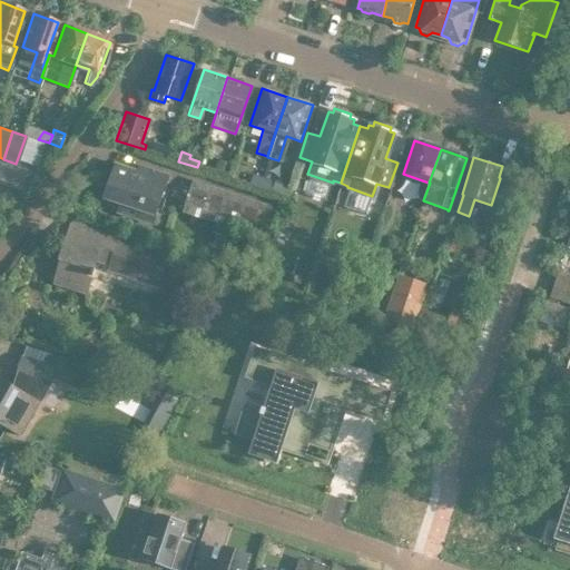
[(227,174),(232,163),(218,158),(215,169),(227,174)]
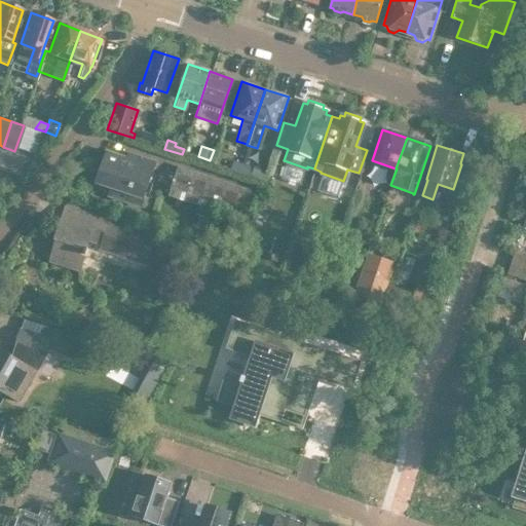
[(112,197),(141,208),(156,161),(127,151),(125,156),(106,150),(96,181),(115,187),(112,197)]
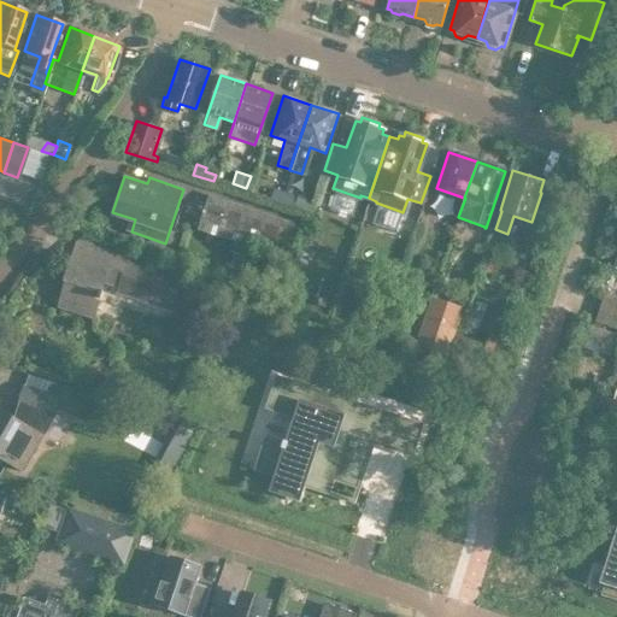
[(268,198),(278,201),(282,189),(272,186),(268,198)]
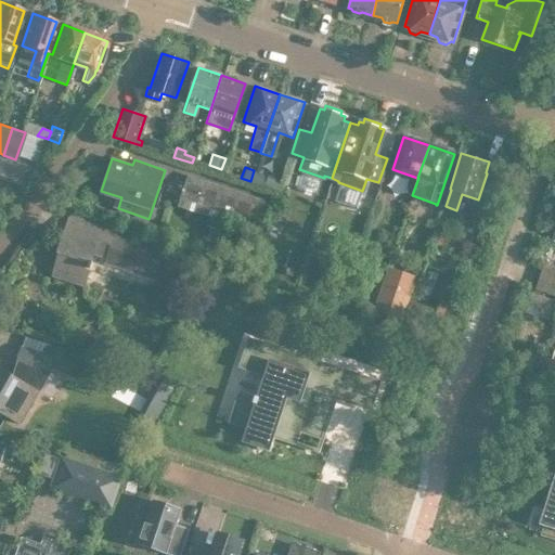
[(250,181),(265,186),(269,176),(254,170),(250,181)]
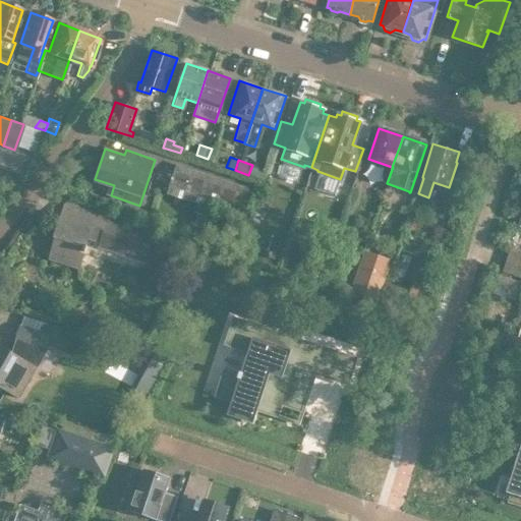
[(167,192),(243,219),(253,189),(176,164),(167,192)]
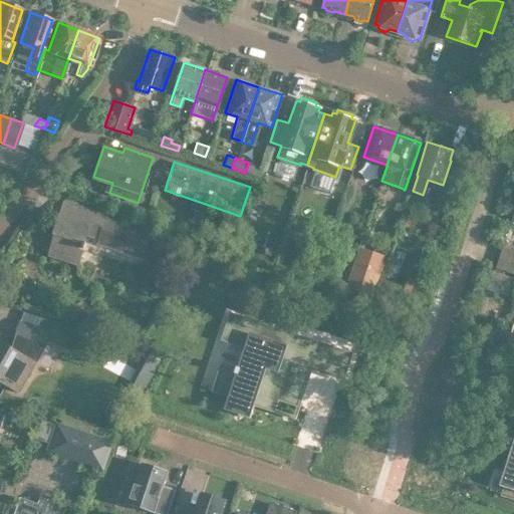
[(373,178),(381,181),(384,173),(376,170),(373,178)]
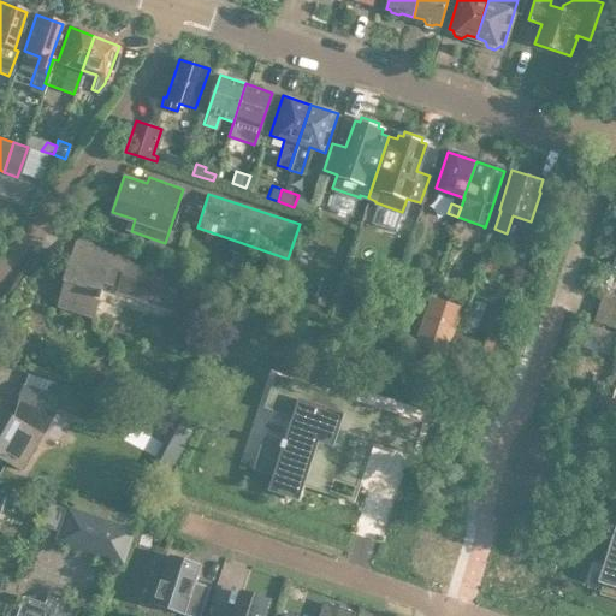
[(58,304),(94,317),(105,283),(113,285),(112,290),(169,309),(178,277),(128,261),(130,256),(90,243),(86,259),(72,254),(64,280),(66,282),(58,304)]
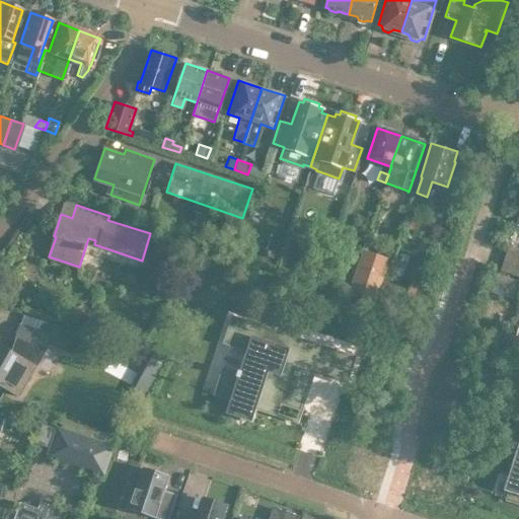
[(410,228),(414,216),(405,213),(401,226),(410,228)]
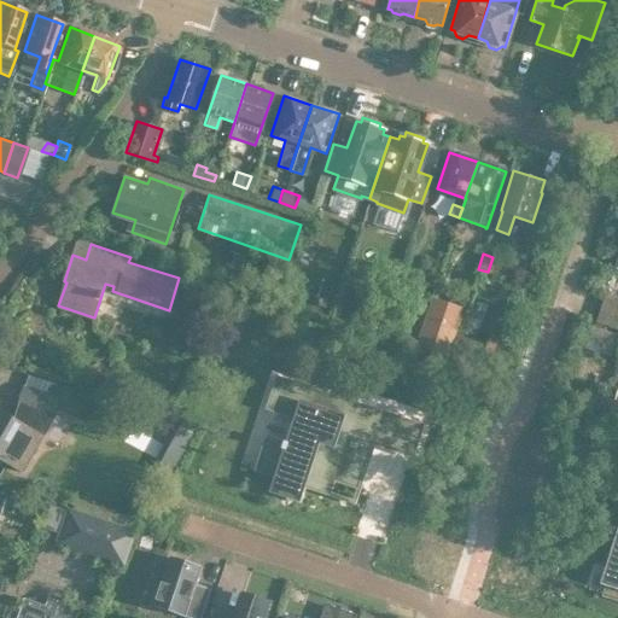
[(617,327),(617,296),(605,292),(595,321),(617,327)]
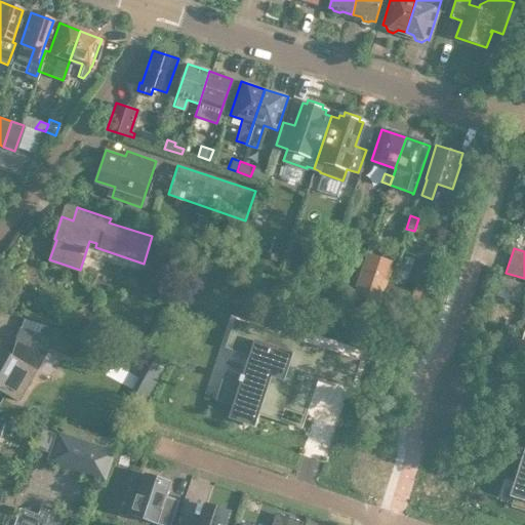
[(367,268),(359,290),(378,297),(387,274),(367,268)]
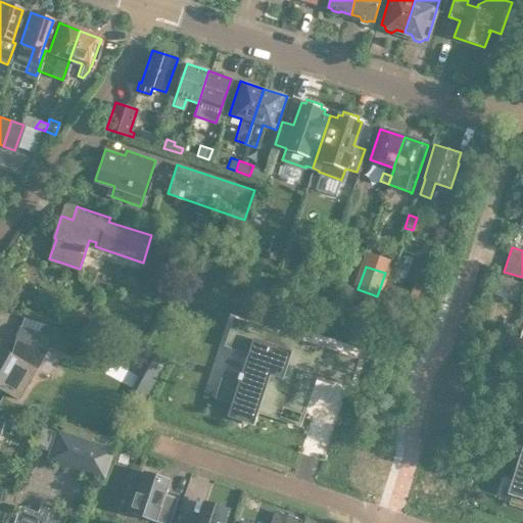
[(497,275),(491,294),(515,301),(521,282),(497,275)]
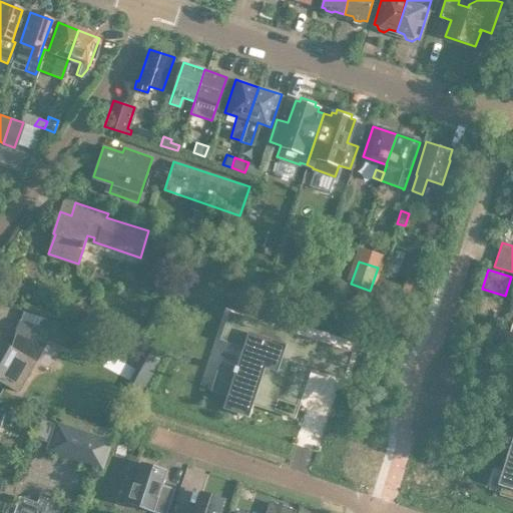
[(375,293),(397,300),(402,286),(380,279),(375,293)]
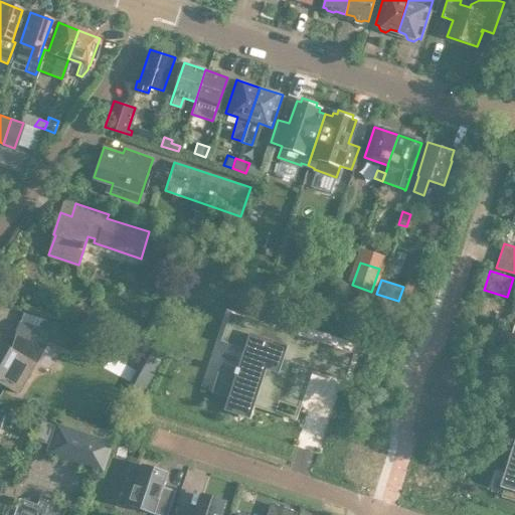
[(82,302),(72,312),(92,331),(102,321),(82,302)]
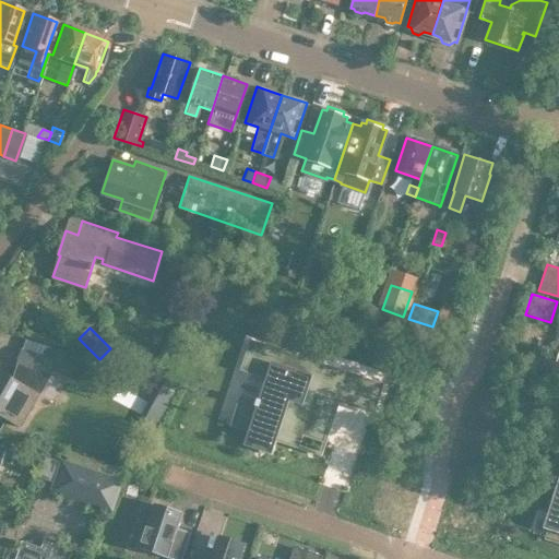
[(0,370),(0,414),(6,418),(8,416),(10,417),(9,418),(21,426),(38,395),(26,389),(25,390),(23,389),(25,384),(24,384),(33,369),(43,373),(51,347),(9,333),(6,343),(21,348),(15,364),(19,365),(11,377),(0,370)]
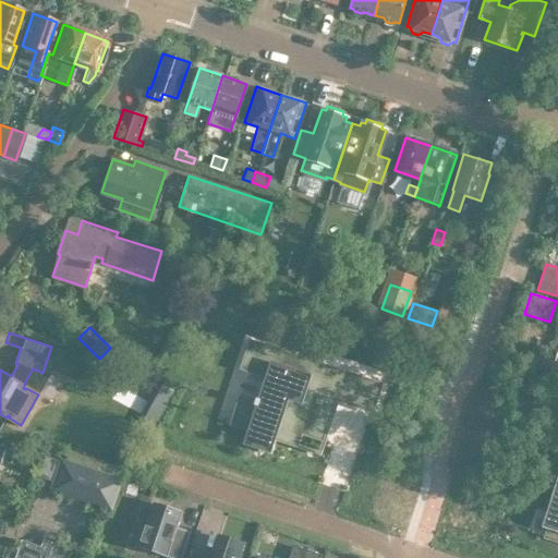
[(269,451),(274,437),(296,445),(301,429),(314,391),(337,399),(372,411),(380,384),(250,340),(241,367),(267,376),(259,399),(256,398),(255,401),(240,396),(231,423),(250,429),(244,443),(269,451)]
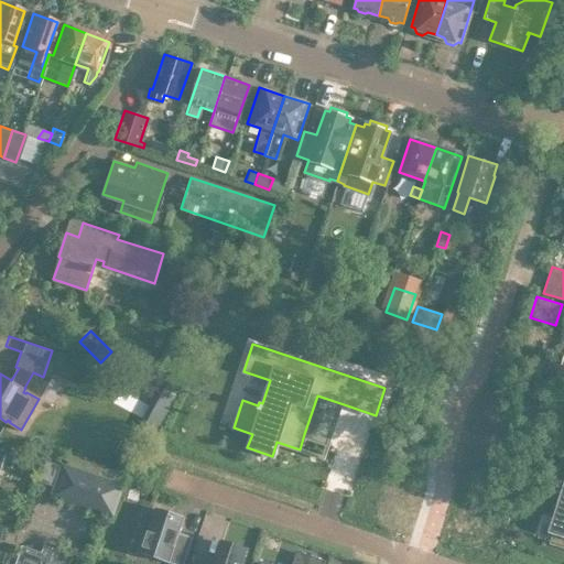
[(164,388),(156,403),(169,411),(177,396),(164,388)]
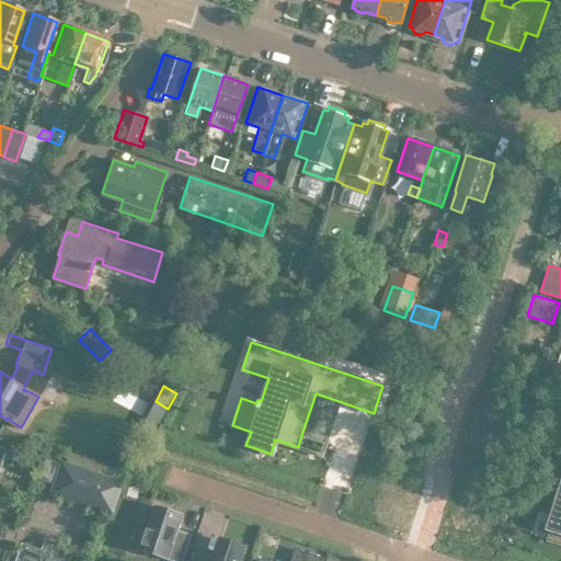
[(32,469),(38,454),(16,445),(10,461),(32,469)]
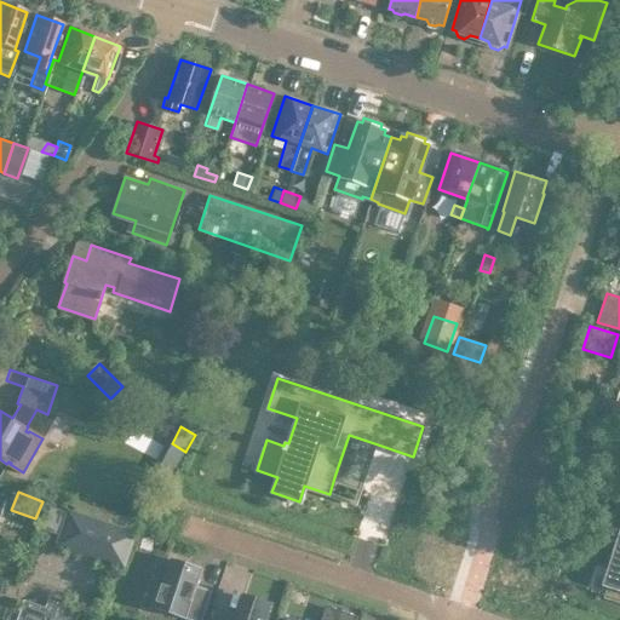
[(619,507),(618,507),(607,539),(619,543),(619,545),(603,596),(619,601),(619,507)]
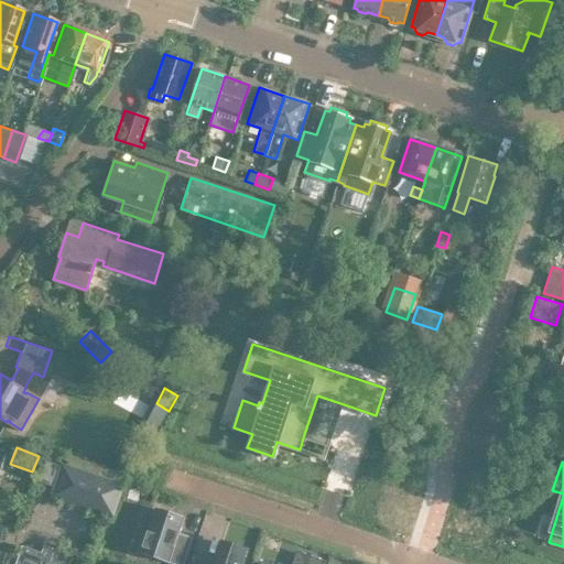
[(111,519),(123,485),(60,463),(49,497),(111,519)]
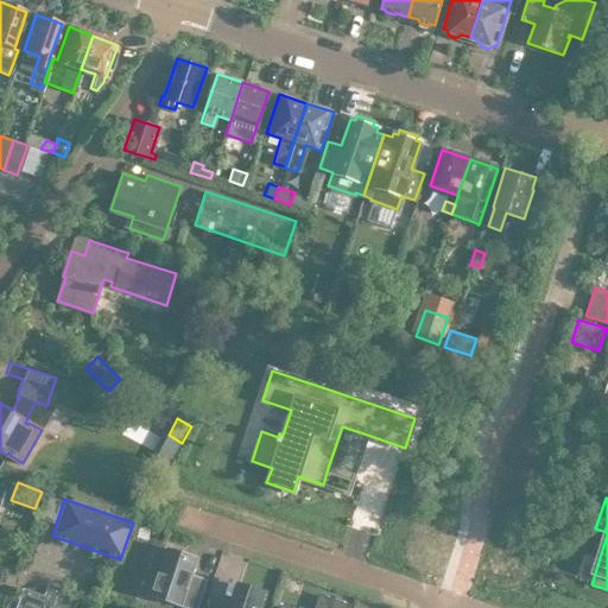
[(154,571),(146,595),(182,606),(189,607),(196,607),(207,577),(206,577),(206,578),(192,574),(198,557),(197,556),(196,559),(182,556),(183,552),(168,546),(159,572),(154,571)]
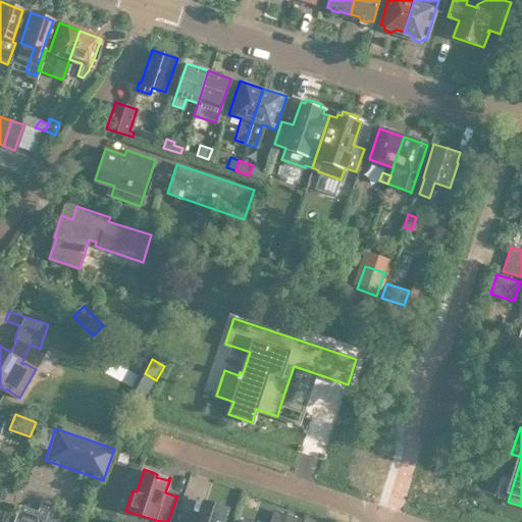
[(12,479),(7,476),(2,478),(2,483),(6,487),(11,484),(12,479)]
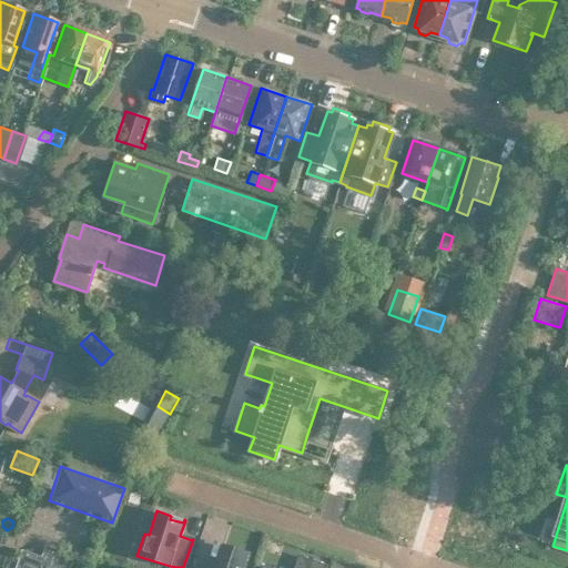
[(242,567),(247,554),(221,545),(213,567),(242,567)]
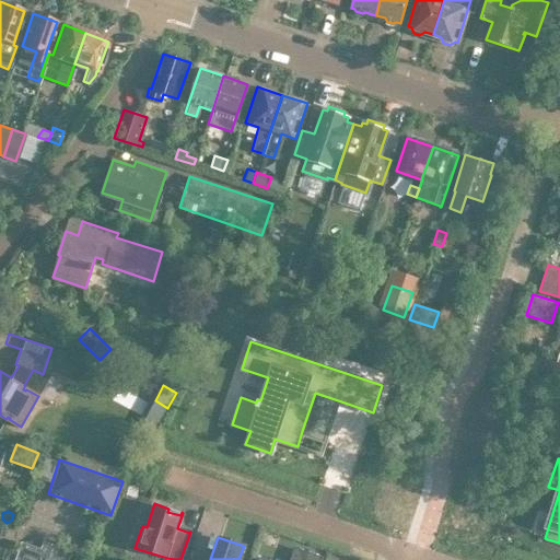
[(67,559),(71,550),(43,540),(41,548),(21,540),(13,559),(67,559)]
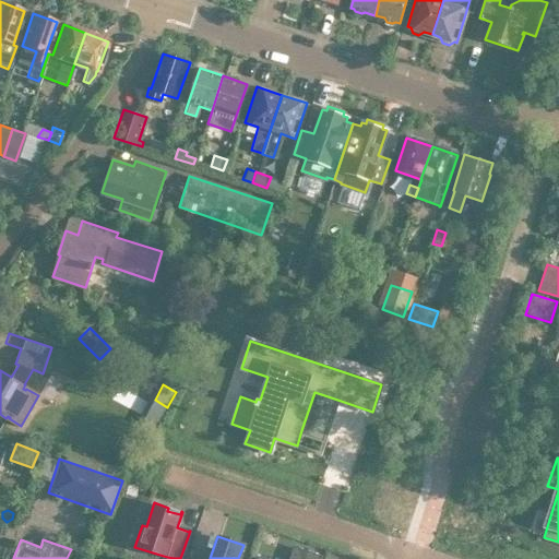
[(318,558),(319,556),(306,551),(294,547),(294,549),(289,558),(318,558)]
